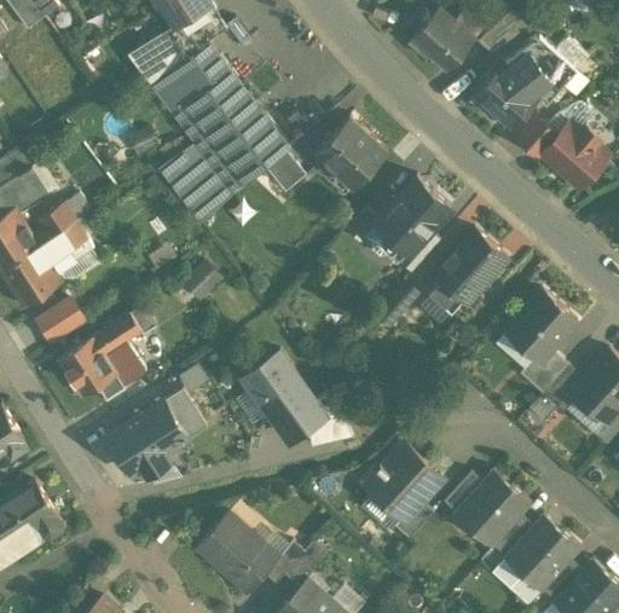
[(45,18),(30,0),(5,0),(28,32),(45,18)]
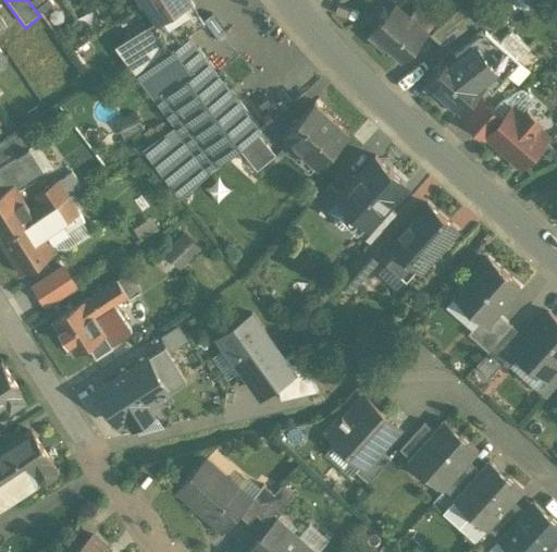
[(27,0),(40,16),(53,8),(48,0),(27,0)]
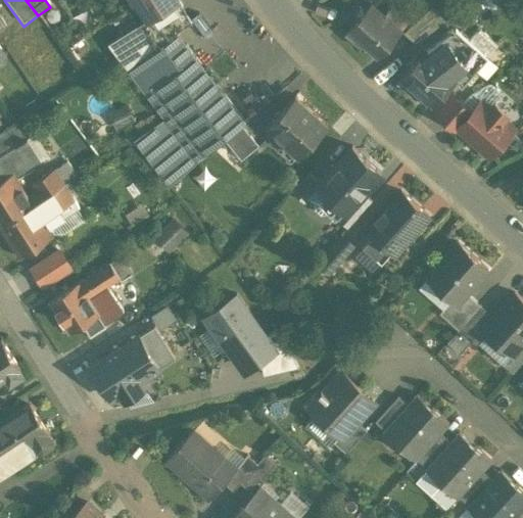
[(176,0),(130,0),(134,5),(137,4),(148,22),(179,3),(176,0)]
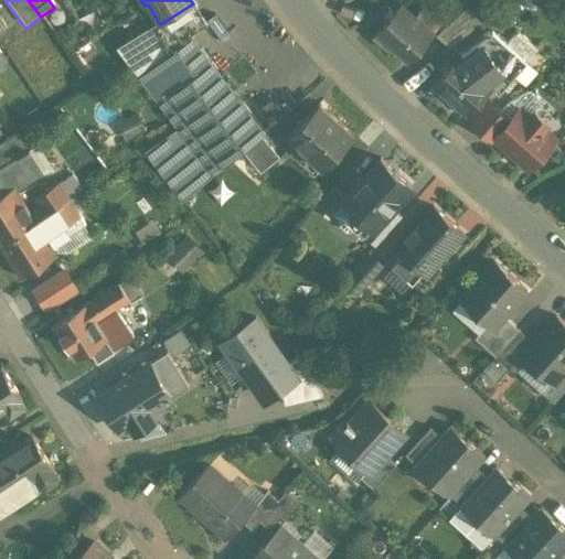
[(434,35),(402,8),(377,35),(395,52),(408,64),(434,35)]
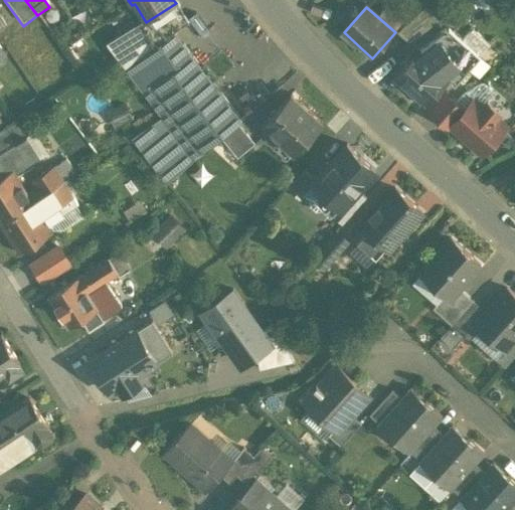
[(426,8),(399,34),(409,45),(439,24),(426,8)]
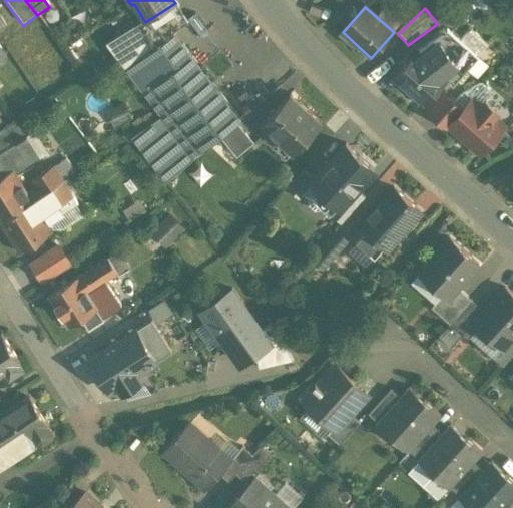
[(359,47),(343,32),(340,36),(355,51),(359,47)]
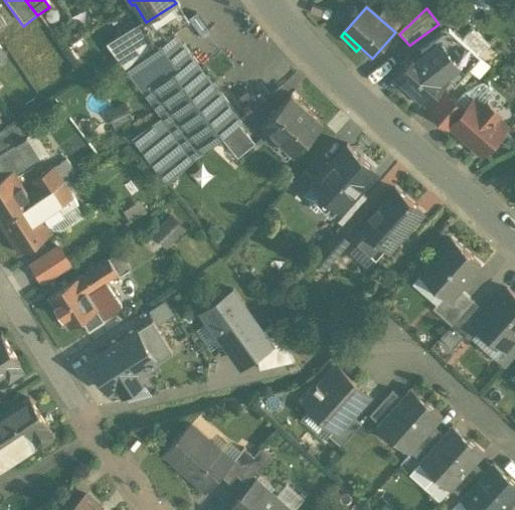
[(449,32),(419,54),(449,80),(448,80),(455,88),(480,59),(449,32)]
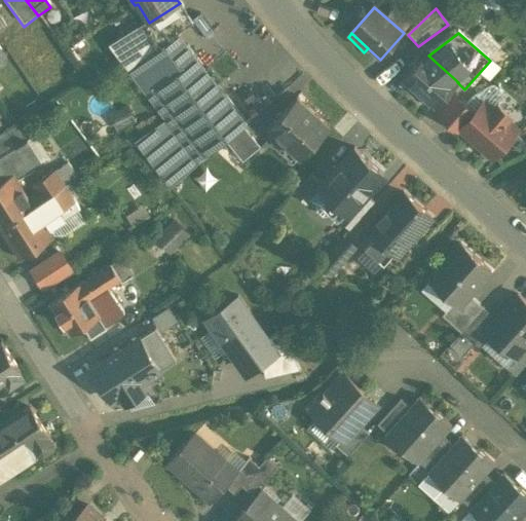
[(247,127),(178,36),(128,74),(165,124),(135,144),(171,190),(227,144),(245,129),(247,127)]
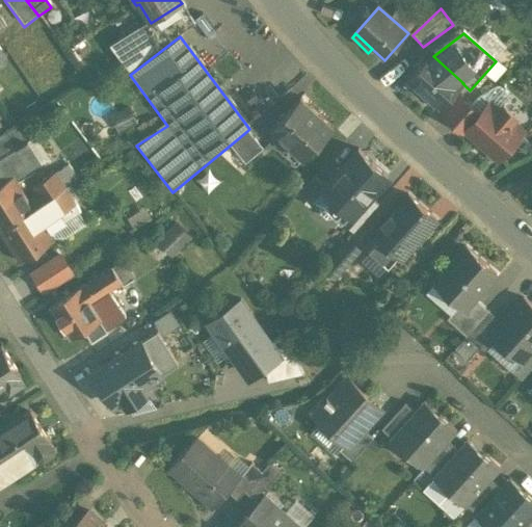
[(433,56),(409,82),(440,109),(462,83),(463,83),(433,56)]
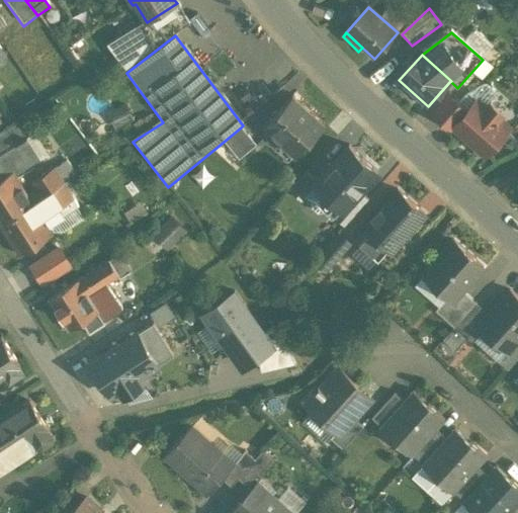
[(448,97),(432,115),(451,133),(453,130),(467,114),(448,97)]
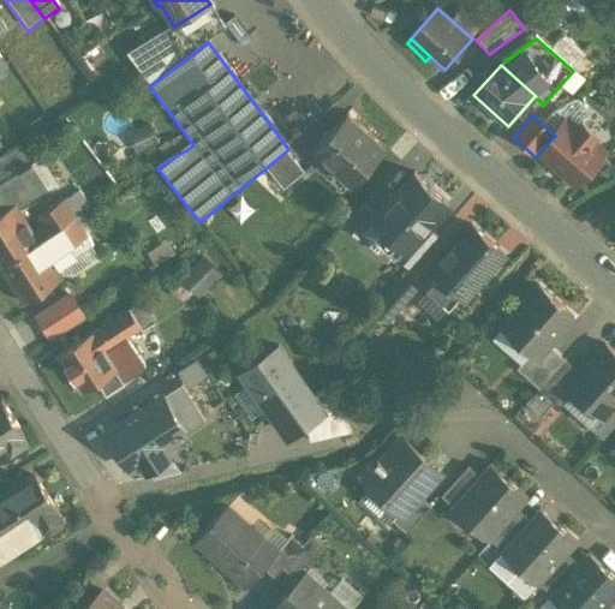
[(383,149),(347,117),(317,151),(338,169),(329,180),(345,193),(383,149)]
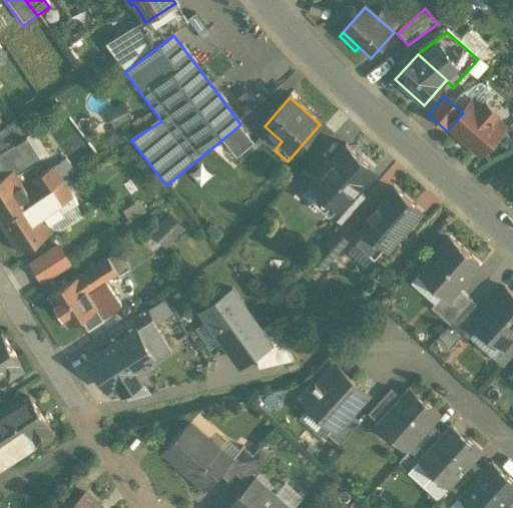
[(482,110),(473,102),(463,113),(449,128),(481,156),(504,130),(493,120),(497,115),(486,105),(482,110)]
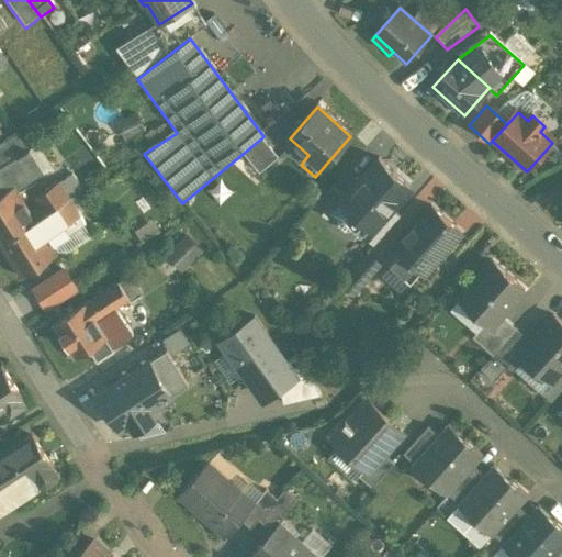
[(19,135),(0,146),(0,170),(30,152),(19,135)]
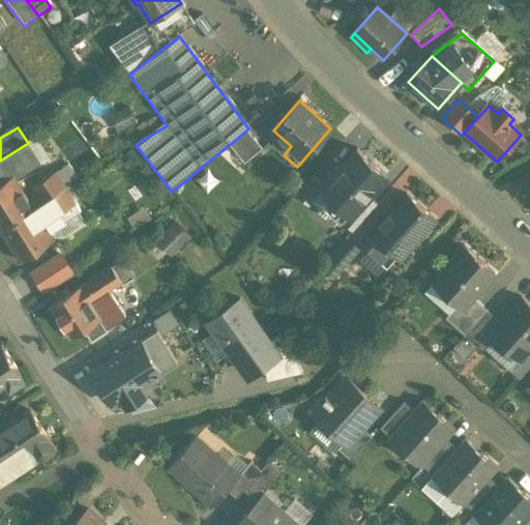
[(263,150),(246,130),(229,145),(244,165),(263,150)]
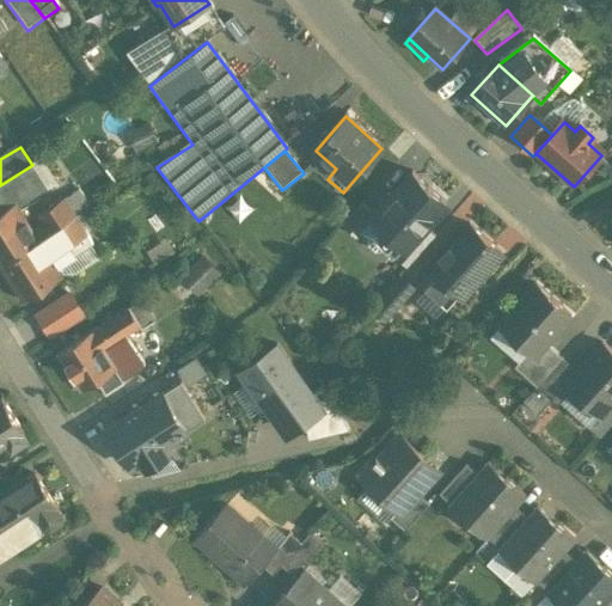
[(0,185),(0,214),(16,206),(18,209),(48,191),(47,189),(40,194),(28,175),(36,169),(34,164),(32,165),(0,185)]
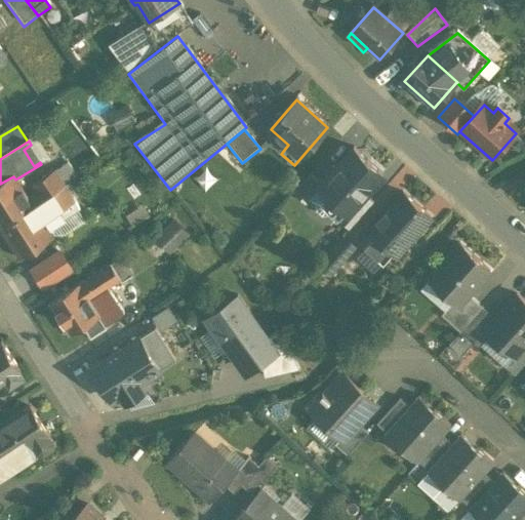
[(354,151),(319,189),(330,198),(349,214),(365,196),(382,176),(354,151)]
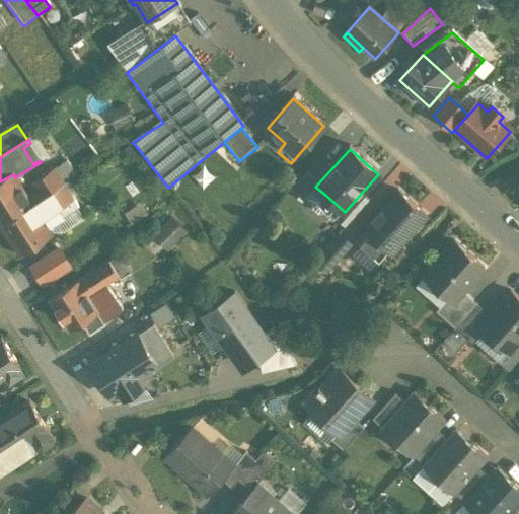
[(68,164),(56,171),(64,186),(76,177),(68,164)]
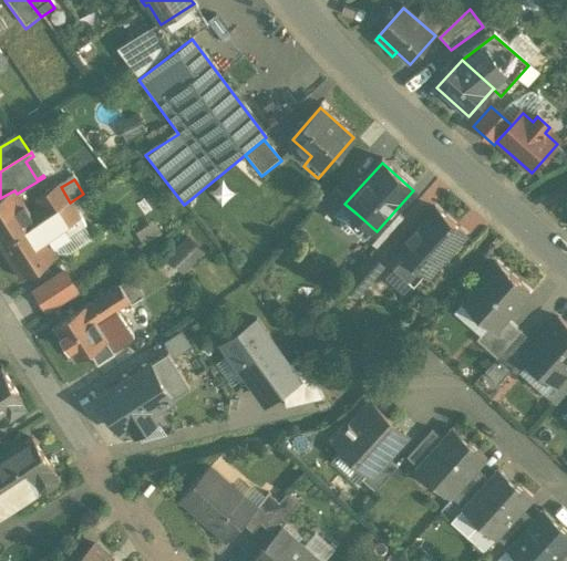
[(60,186),(37,201),(41,209),(31,215),(37,225),(70,203),(61,187),(60,187),(60,186)]
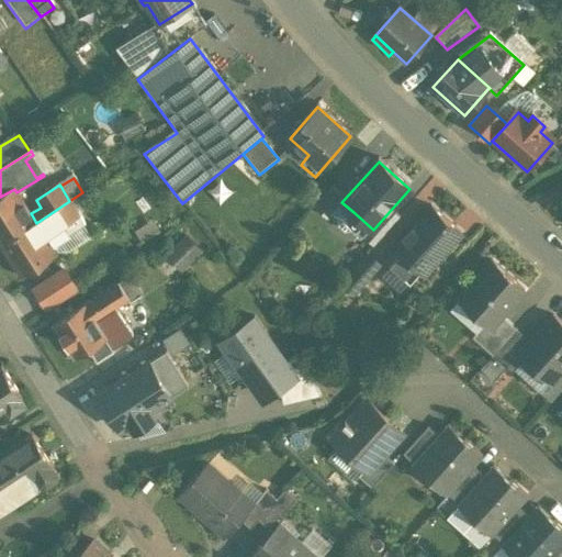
[(0,197),(0,243),(1,245),(36,223),(31,213),(26,207),(17,192),(14,189),(0,197)]
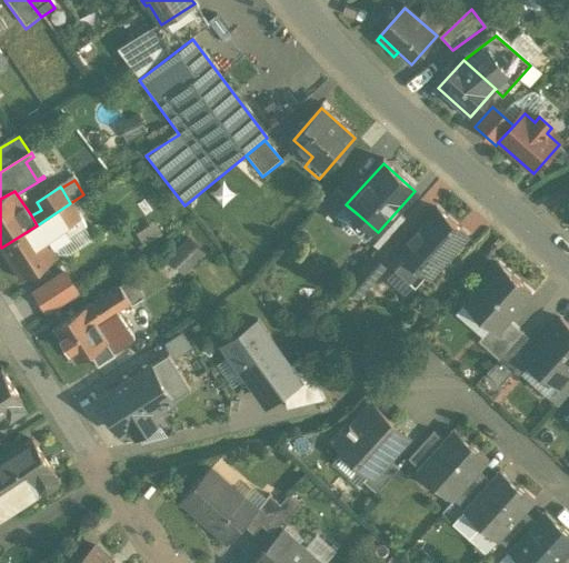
[(95,211),(83,194),(70,203),(81,220),(95,211)]
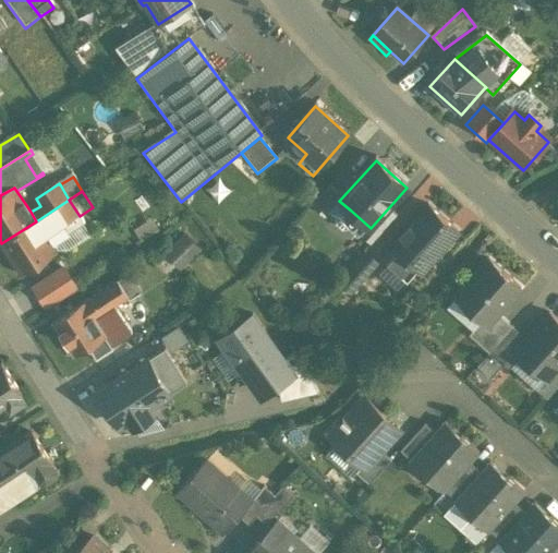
[(69,200),(36,221),(41,230),(52,224),(57,231),(80,216),(69,200)]
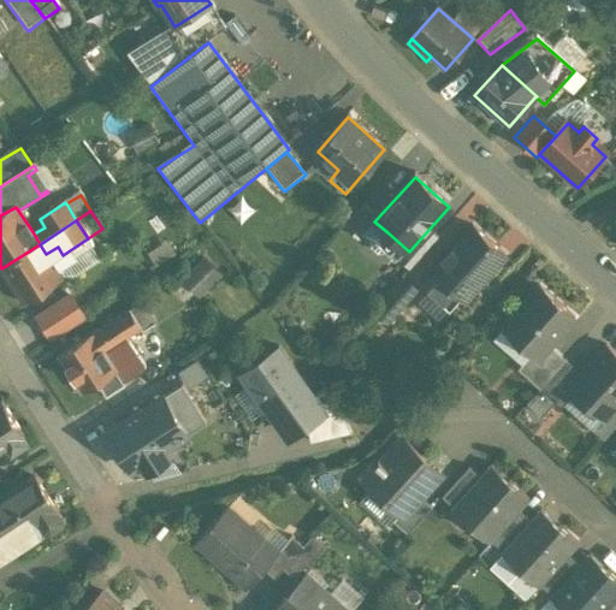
[(472,229),(432,272),(439,279),(426,294),(450,314),(463,300),(467,303),(507,259),(472,229)]
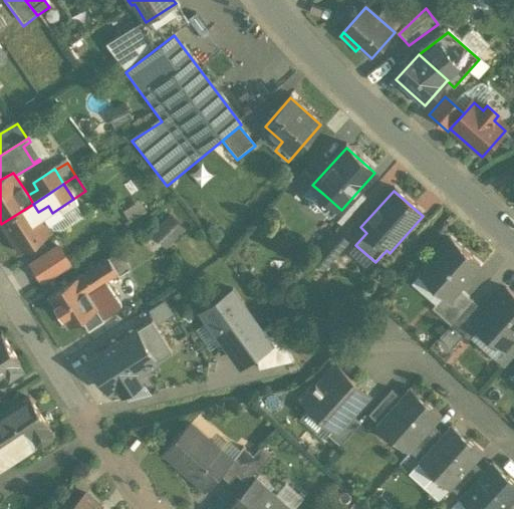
[(357,192),(341,210),(350,218),(366,200),(357,192)]
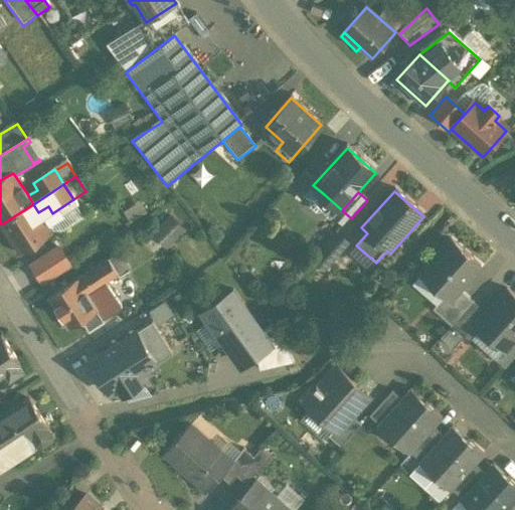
[(324,194),(313,206),(331,222),(342,210),(324,194)]
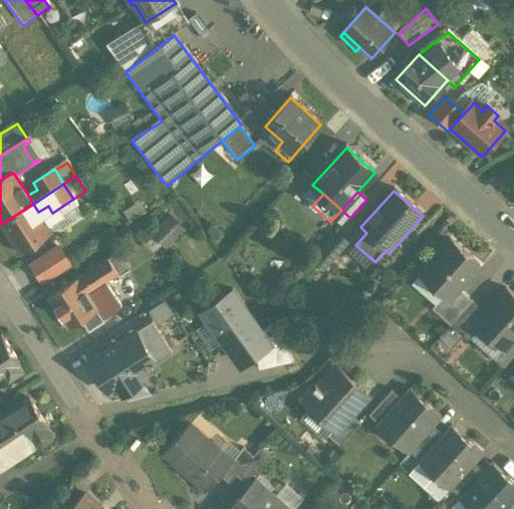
[(33,204),(1,224),(21,255),(53,235),(38,212),(33,204)]
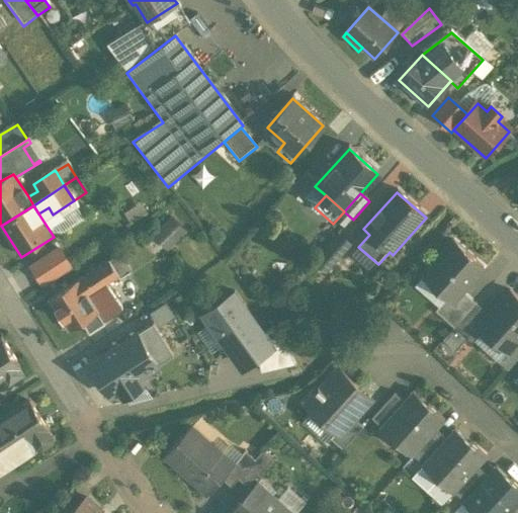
[(173,218),(155,237),(170,252),(189,232),(173,218)]
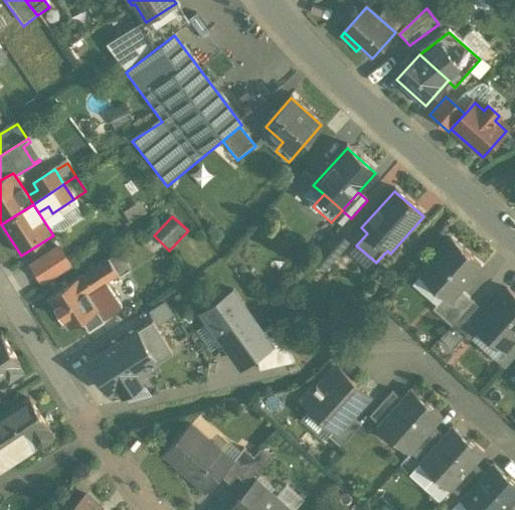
[(337,234),(313,262),(324,273),(349,245),(337,234)]
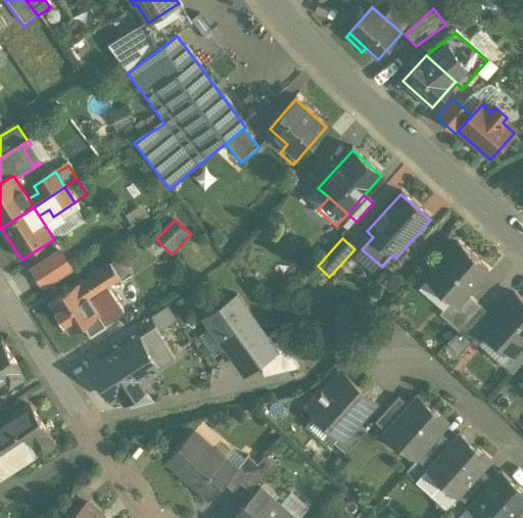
[(459,245),(427,279),(453,303),(457,307),(467,296),(488,273),(459,245)]
